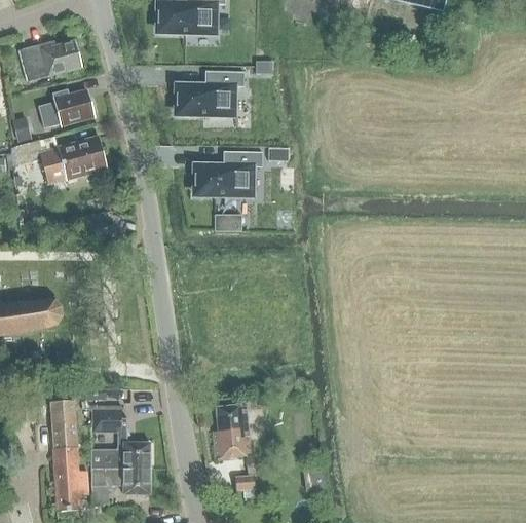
[(157,2),(156,31),(212,32),(213,3),(224,4),(224,0),(185,0),(185,2),(157,2)]
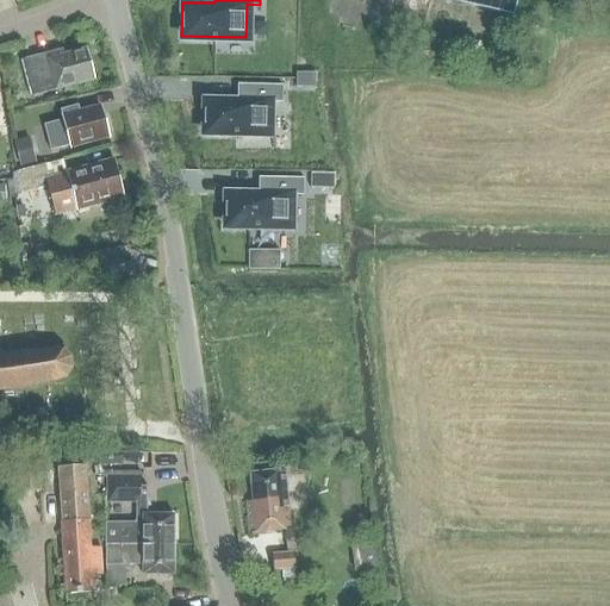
[(69,47),(30,56),(22,58),(30,94),(60,86),(60,88),(94,80),(87,50),(70,54),(69,47)]
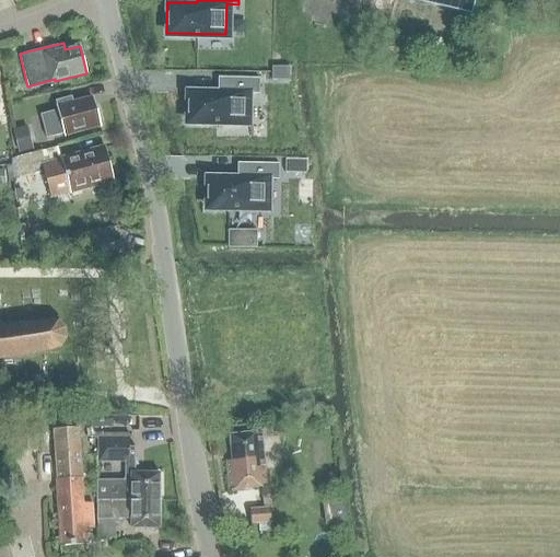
[(289,78),(289,65),(271,65),(271,77),(289,78)]
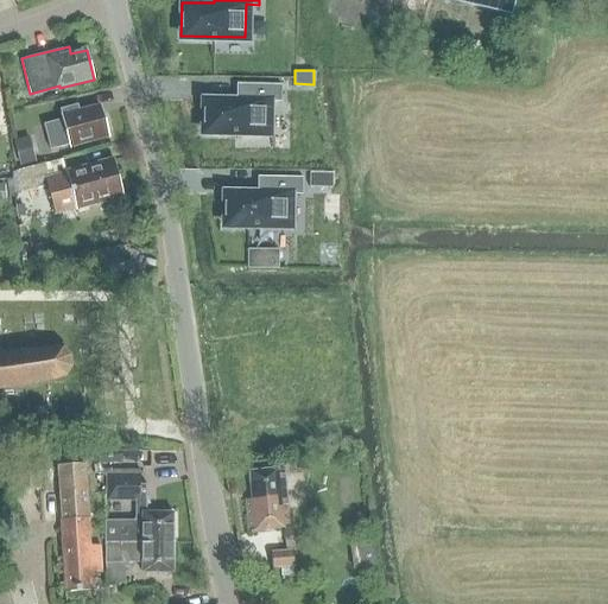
[(203,97),(203,131),(267,132),(267,100),(280,100),(282,82),(236,82),(235,99),(203,97)]
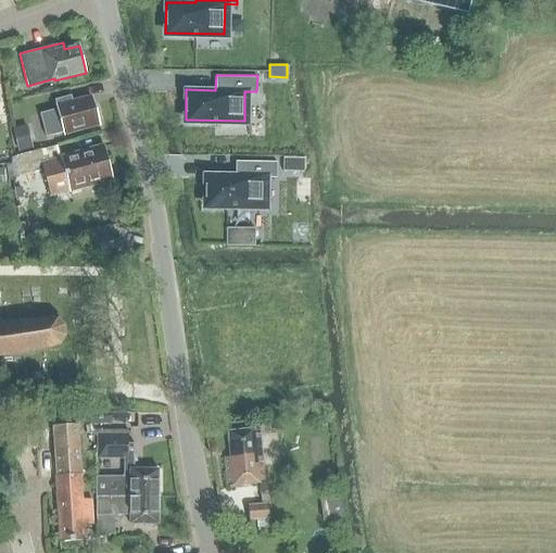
[(77,96),(60,100),(62,112),(51,114),(55,132),(67,129),(68,134),(100,125),(93,97),(78,101),(77,96)]
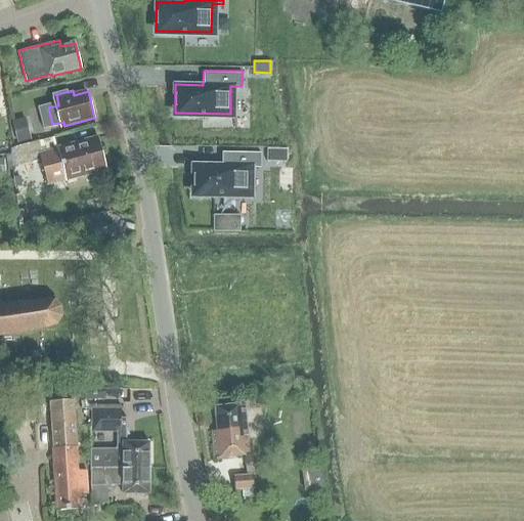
[(31,137),(25,115),(10,119),(16,141),(31,137)]
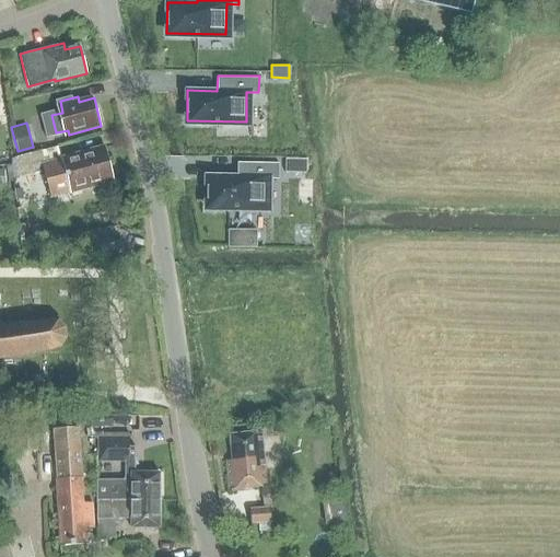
[(41,150),(14,157),(20,182),(43,176),(48,199),(112,186),(105,153),(44,166),(41,150)]
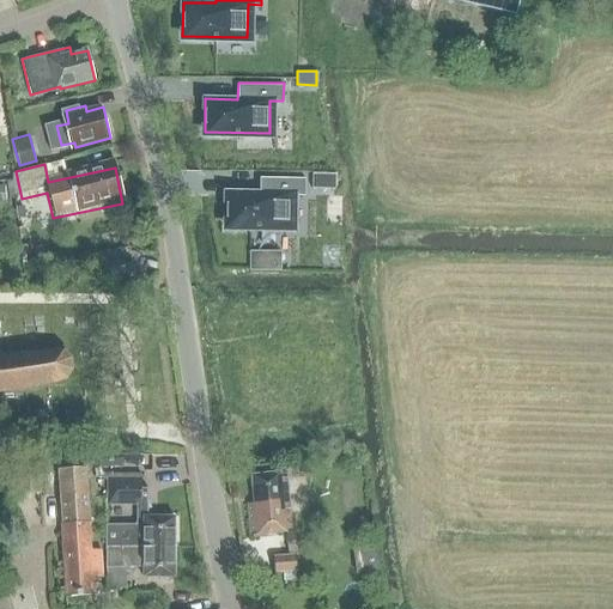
[(311,186),(325,186),(326,171),(311,171),(311,186)]
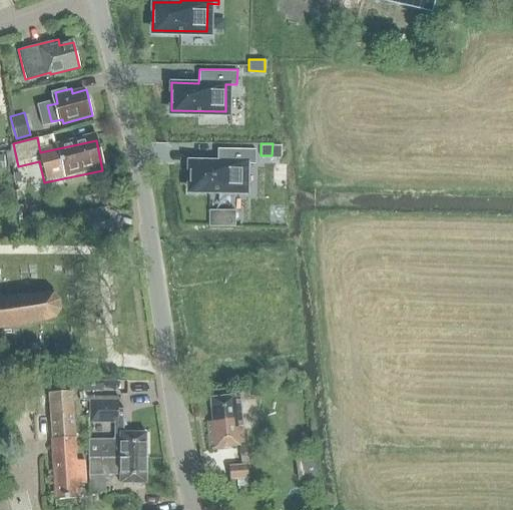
[(189,160),(188,188),(242,189),(243,162),(254,162),(254,147),(216,147),(216,161),(189,160)]
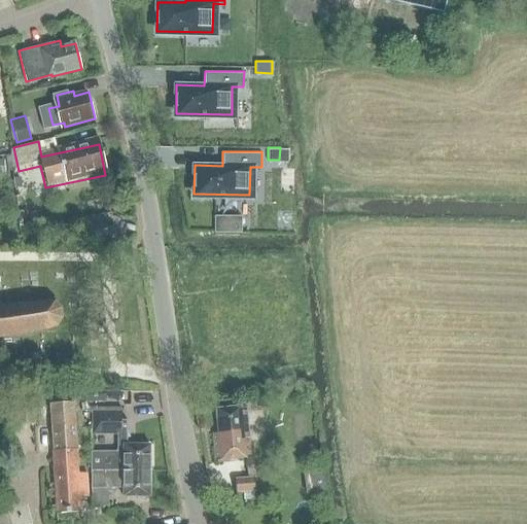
[(106,210),(84,213),(88,229),(108,225),(106,210)]
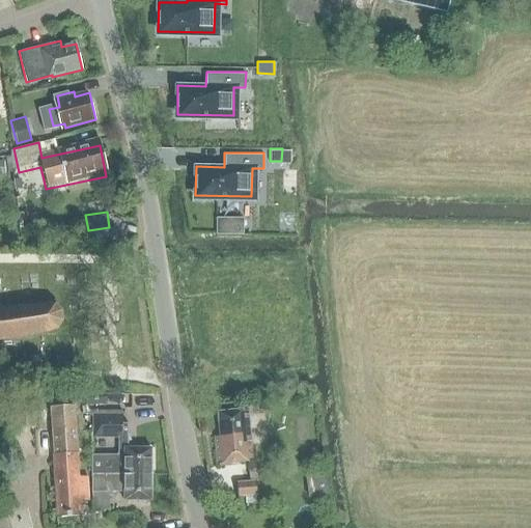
[(0,339),(31,337),(31,335),(53,333),(59,329),(62,324),(61,314),(55,309),(50,307),(28,309),(28,307),(0,309),(0,339)]
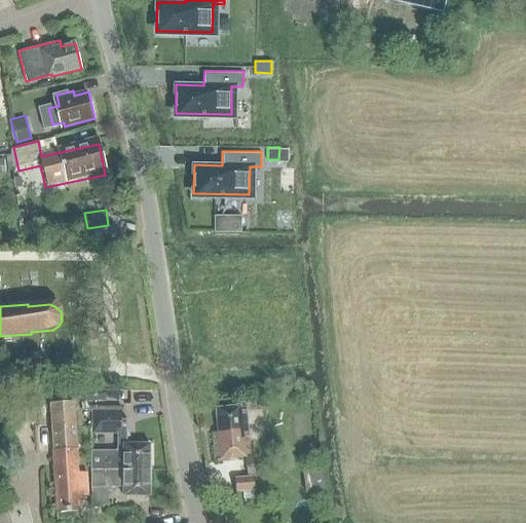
[(105,400),(105,388),(83,389),(84,401),(105,400)]
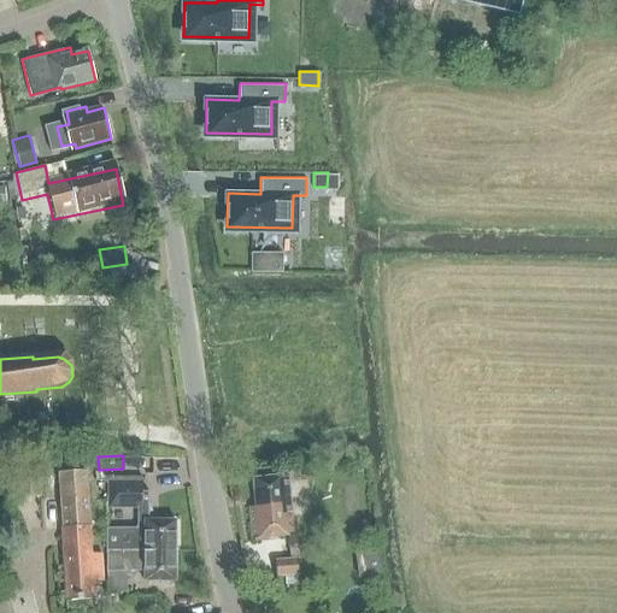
[(60,472),(64,535),(90,532),(86,471),(60,472)]
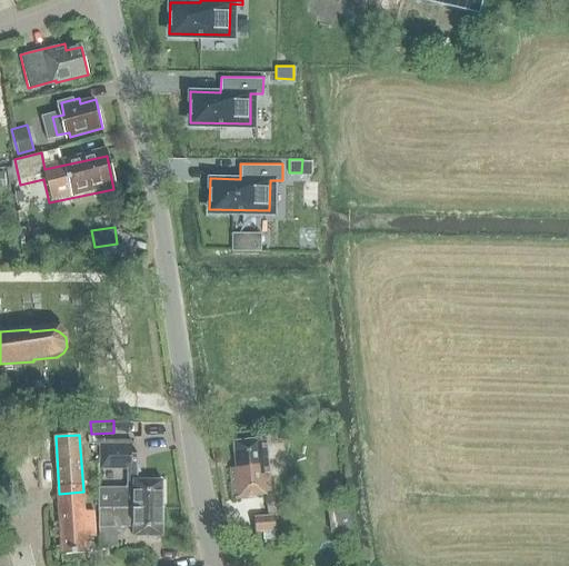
[(267,435),(236,437),(238,464),(230,464),(233,494),(271,490),(267,435)]
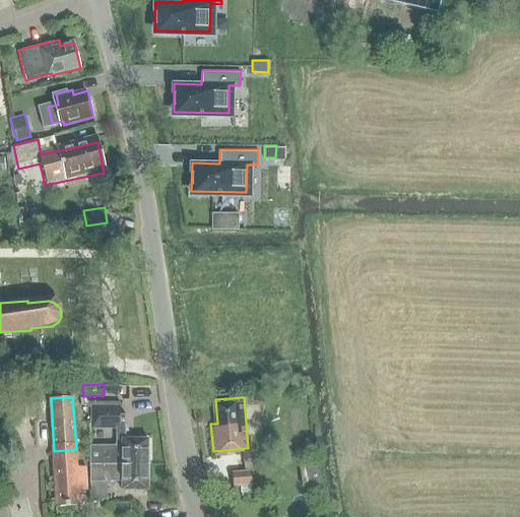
[(119,402),(89,402),(89,427),(119,427),(119,402)]
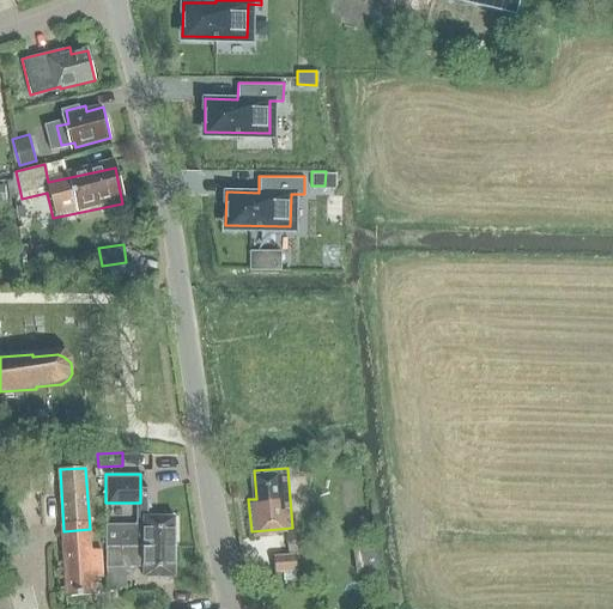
[(174,544),(174,515),(141,515),(143,522),(104,522),(104,544),(174,544)]
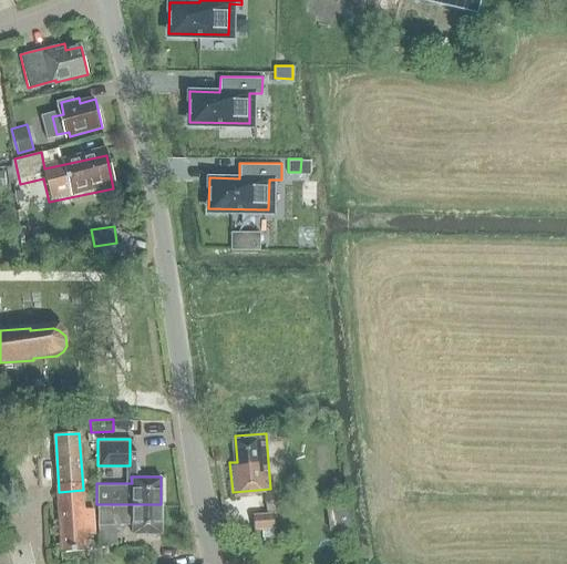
[(84,508),(83,490),(59,492),(63,550),(86,547),(85,533),(95,532),(93,506),(84,508)]
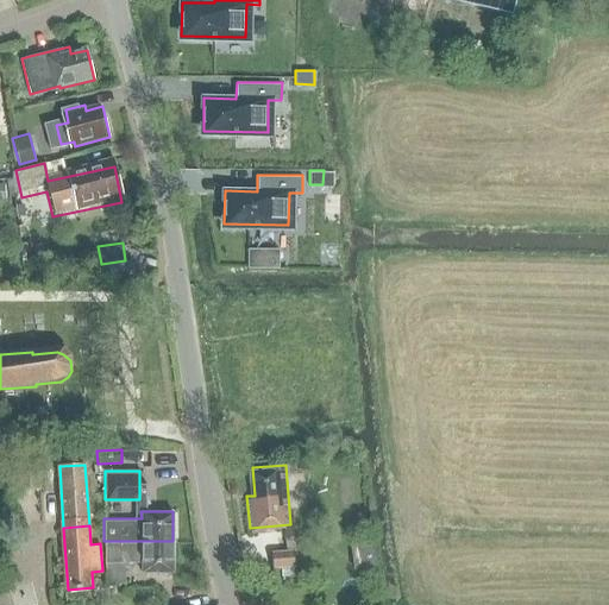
[(306,534),(276,536),(277,550),(270,550),(271,568),(286,567),(284,566),(295,565),(294,549),(307,549),(306,534)]
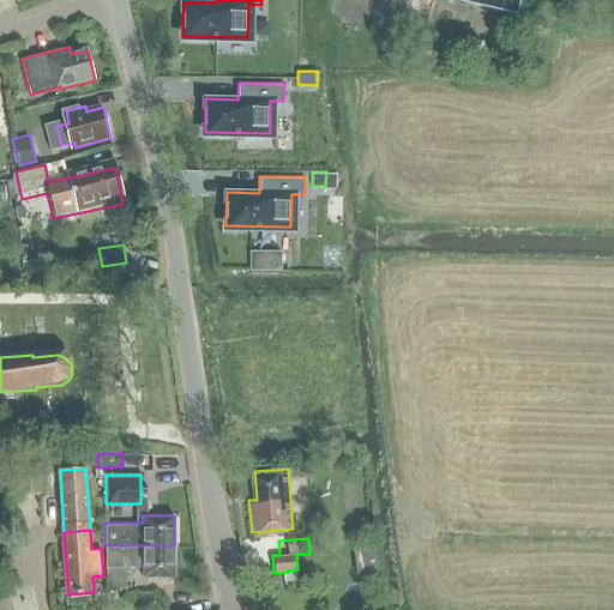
[(104,545),(106,566),(133,566),(133,561),(143,561),(143,575),(174,575),(174,545),(104,545)]
